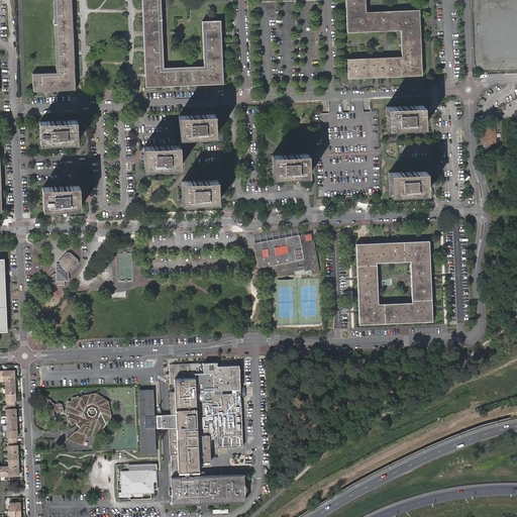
[(55,0),(58,72),(32,73),(33,91),(77,89),(73,0),(55,0)]
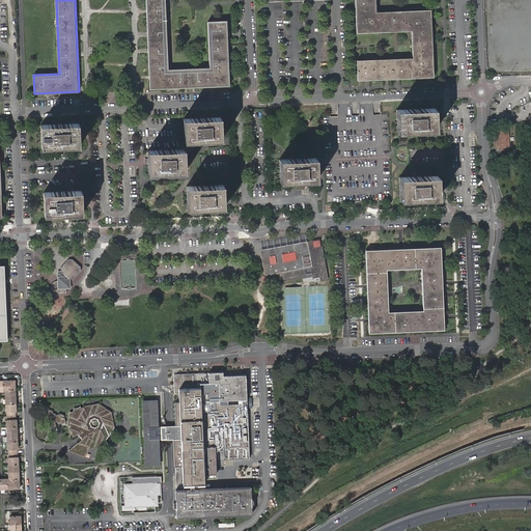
[(146,0),(149,89),(229,87),(227,21),(207,21),(210,68),(174,70),(167,70),(165,0),(146,0)]
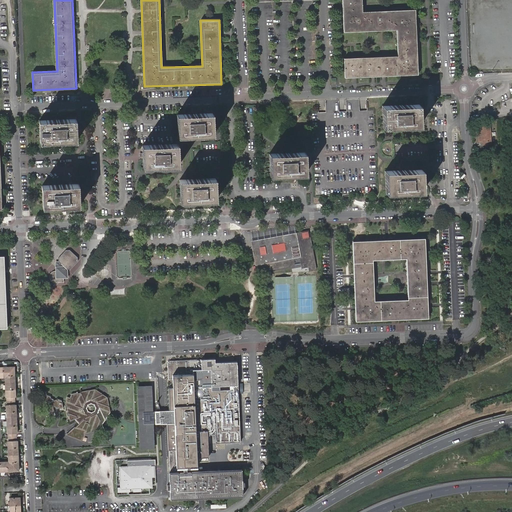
[(344,58),(345,78),(417,74),(416,36),(415,22),(415,9),(381,11),(362,11),(361,4),(361,0),(341,0),(343,32),(367,31),(396,29),(397,43),(397,56),(372,57),(354,58),(344,58)]
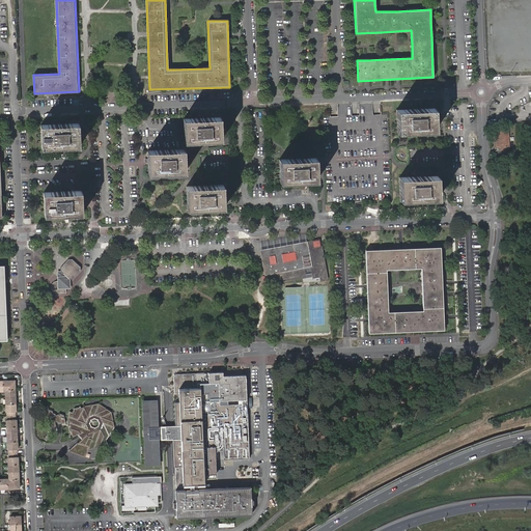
[(396,110),(397,133),(435,131),(434,108),(396,110)]
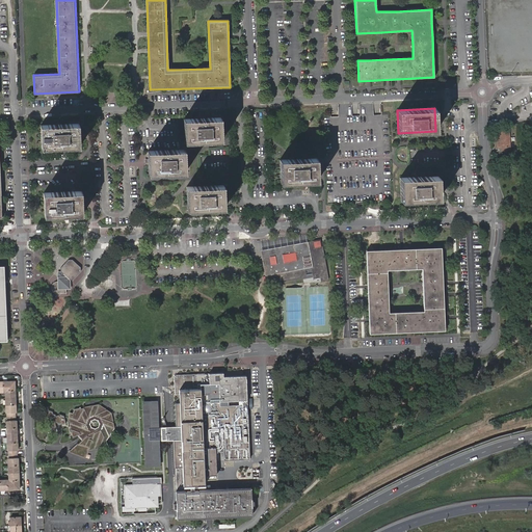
[(184,120),(184,142),(221,140),(220,117),(184,120)]
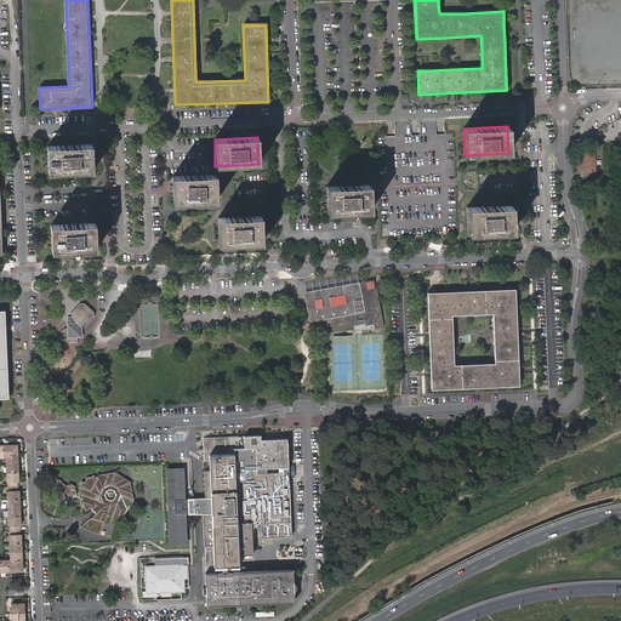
[(47,147),(49,172),(93,171),(92,144),(47,147)]
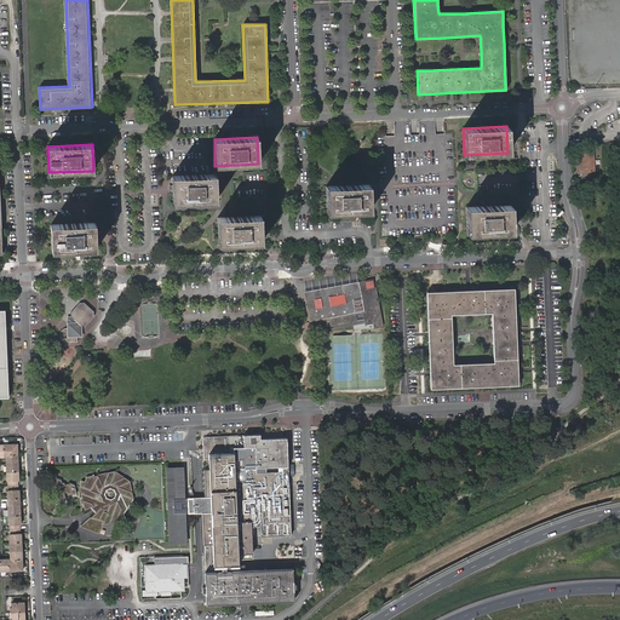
[(581,162),(581,172),(584,171),(593,171),(593,153),(580,153),(581,162)]
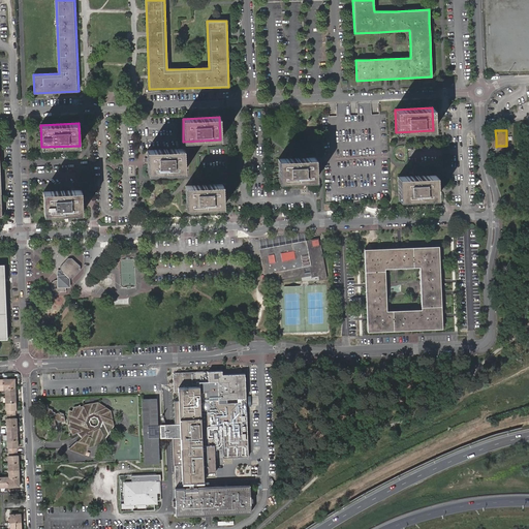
[(147,150),(148,173),(185,172),(184,149),(147,150)]
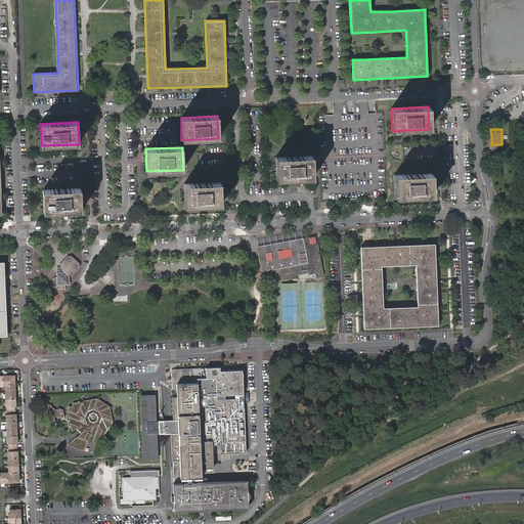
[(275,158),(276,180),(312,178),(311,156),(275,158)]
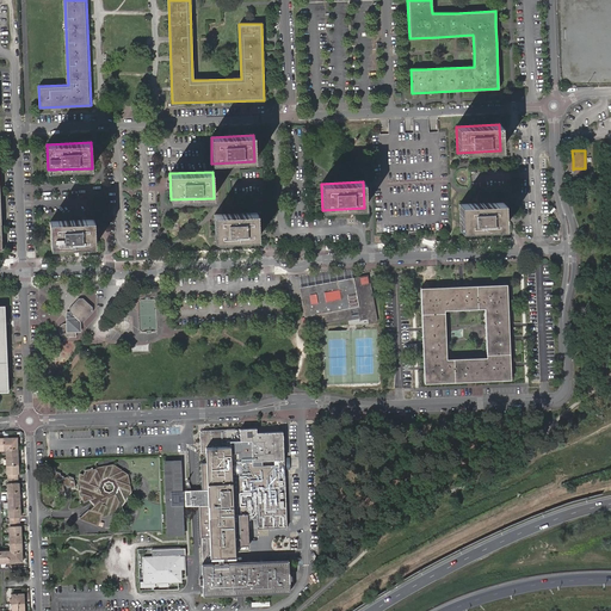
[(460,204),(461,230),(504,228),(504,203),(460,204)]
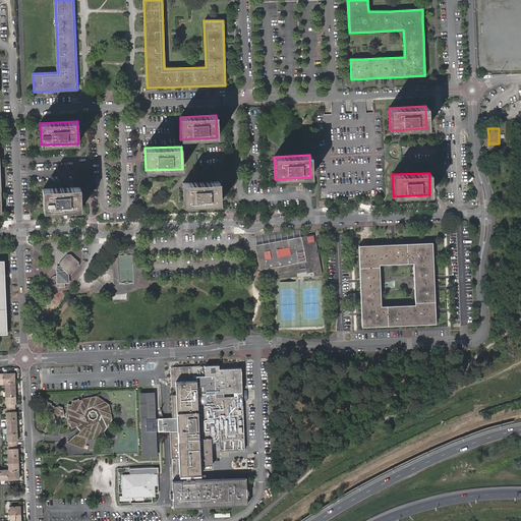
[(182,183),(183,206),(220,204),(219,181),(182,183)]
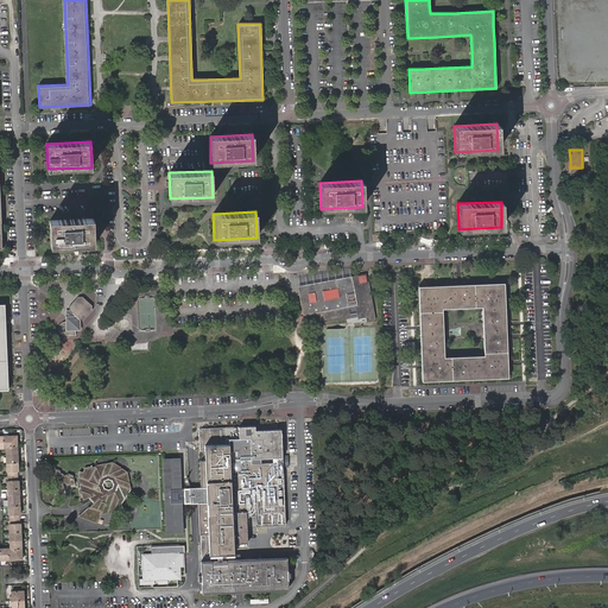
[(50,221),(51,246),(94,245),(93,219),(50,221)]
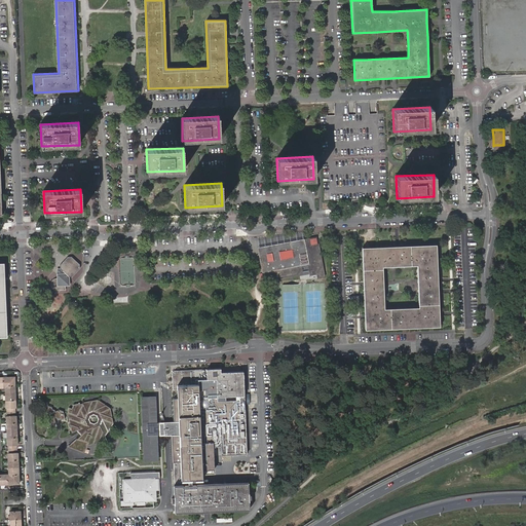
[(317,242),(316,235),(304,238),(305,242),(304,243),(304,246),(292,249),(292,246),(278,248),(279,251),(260,255),(262,263),(262,265),(266,264),(267,269),(263,270),(263,271),(265,279),(297,273),(297,272),(303,271),(302,266),(308,264),(309,270),(310,274),(316,273),(317,276),(326,275),(318,241),(317,242)]
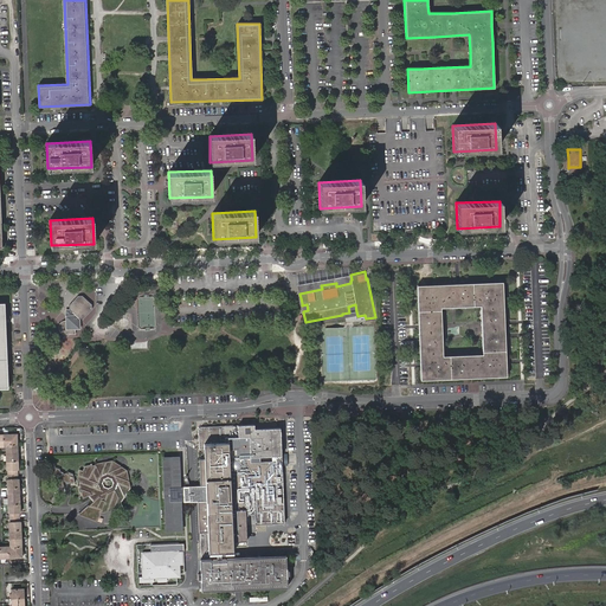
[(350,275),(296,284),(302,314),(303,313),(303,311),(308,310),(307,304),(302,305),(302,303),(300,294),(322,289),(321,285),(336,283),(336,287),(350,283),(350,281),(352,279),(350,275)]
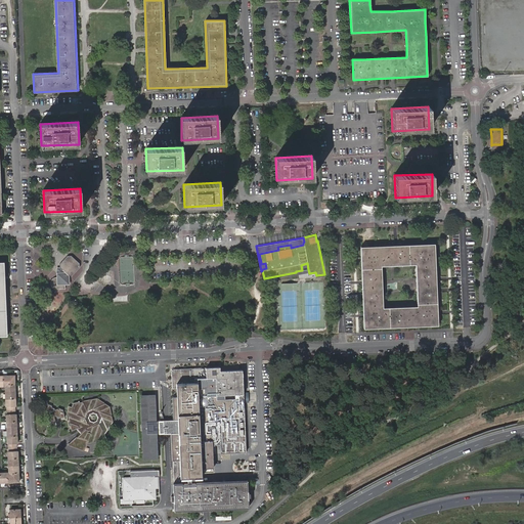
[(360,247),(363,329),(438,325),(435,244),(360,247)]
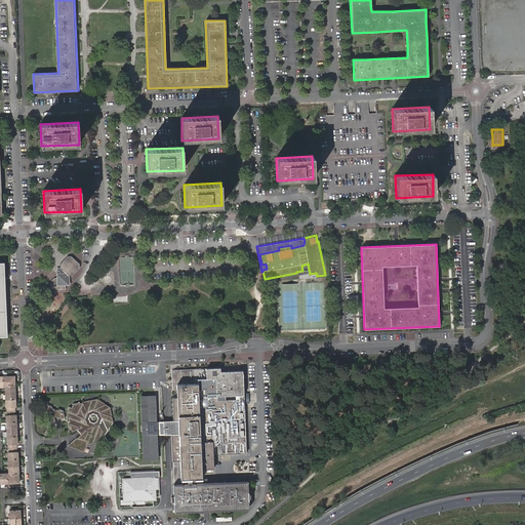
[(72,275),(79,268),(79,264),(71,256),(68,256),(59,265),(61,269),(63,271),(63,275),(57,275),(58,278),(55,279),(54,280),(53,281),(52,282),(51,284),(52,286),(52,288),(54,289),(55,290),(57,290),(59,290),(67,289),(66,284),(70,284),(69,276),(72,275)]
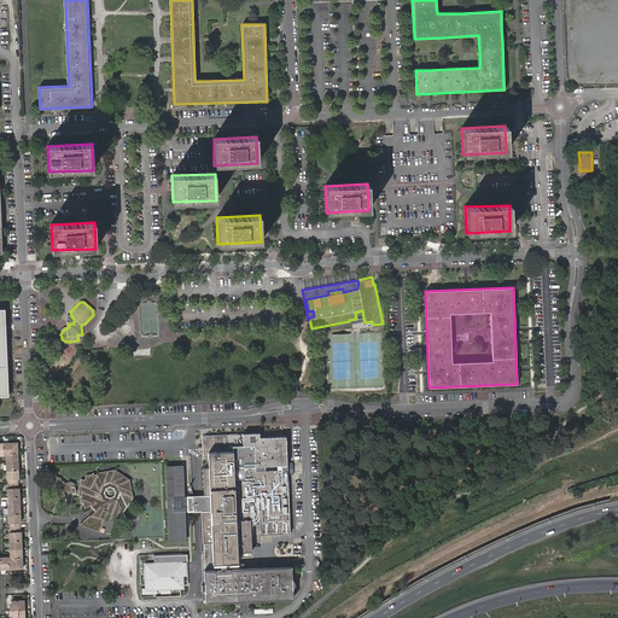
[(260,433),(229,435),(229,442),(232,442),(233,452),(208,453),(209,468),(203,468),(205,495),(210,495),(210,497),(210,508),(210,511),(202,511),(203,543),(204,543),(205,569),(223,567),(222,564),(238,563),(238,549),(248,548),(246,520),(250,520),(250,519),(251,519),(257,519),(260,519),(260,535),(290,534),(285,436),(260,437),(260,433)]
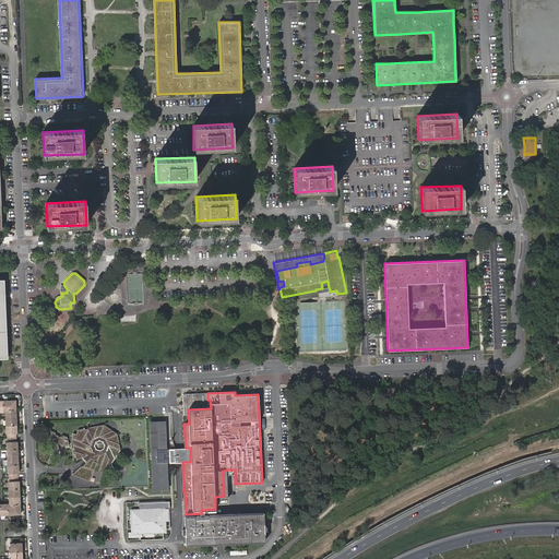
[(18,482),(18,473),(19,473),(18,442),(16,442),(16,433),(15,401),(0,401),(0,412),(2,412),(4,411),(4,412),(6,433),(7,433),(8,442),(7,442),(8,473),(9,473),(9,482),(8,483),(9,506),(6,506),(6,504),(0,504),(0,558),(22,558),(22,543),(10,544),(10,558),(0,558),(0,514),(21,514),(19,482),(18,482)]
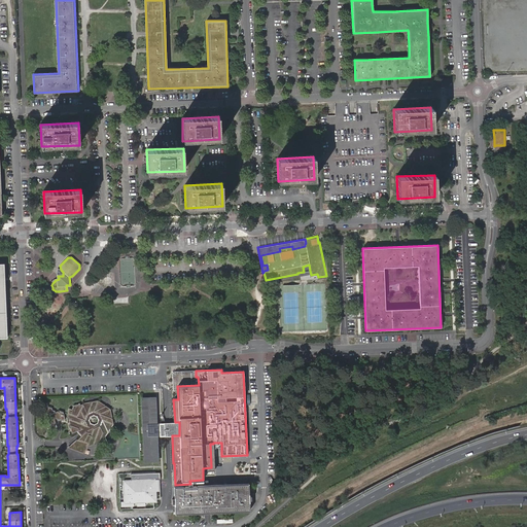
[(153,397),(142,397),(142,412),(144,412),(144,414),(143,414),(143,426),(144,426),(144,433),(143,433),(144,446),(146,446),(146,448),(144,448),(145,460),(156,460),(156,447),(151,448),(151,446),(153,446),(152,414),(149,414),(149,412),(154,412),(153,397)]
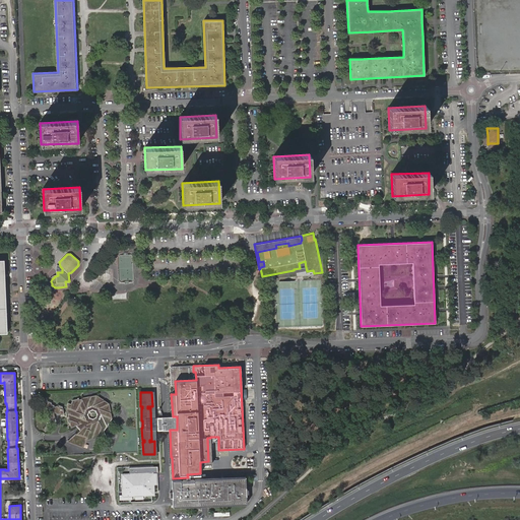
[(154,454),(155,454),(154,418),(152,392),(151,392),(152,406),(147,406),(147,408),(150,408),(151,440),(149,440),(149,442),(154,441),(154,454)]
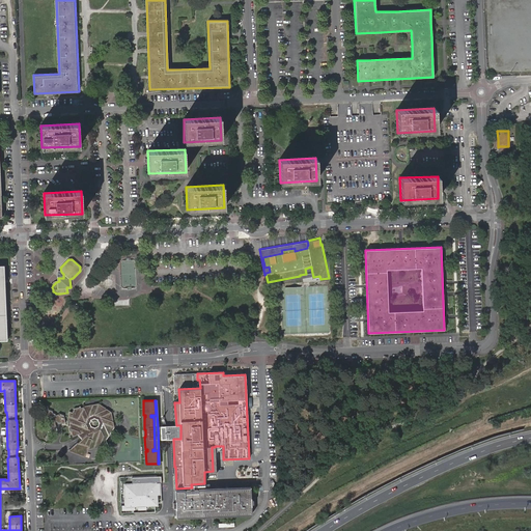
[(85,456),(86,453),(87,453),(89,449),(108,446),(106,440),(114,427),(111,412),(99,403),(83,407),(83,408),(81,408),(80,407),(74,409),(72,412),(70,411),(67,417),(73,437),(78,435),(82,439),(79,443),(78,442),(68,450),(85,456)]
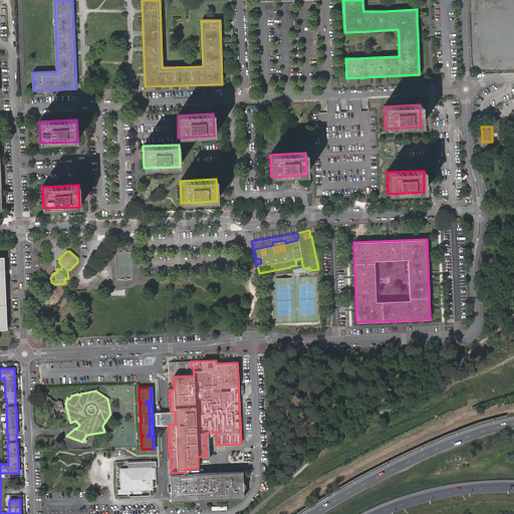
[(44,405),(45,409),(47,409),(49,416),(54,415),(53,409),(55,408),(55,410),(59,409),(59,410),(63,409),(61,402),(57,400),(57,401),(54,402),(53,401),(51,400),(50,398),(45,396),(46,398),(41,397),(43,405),(44,405)]
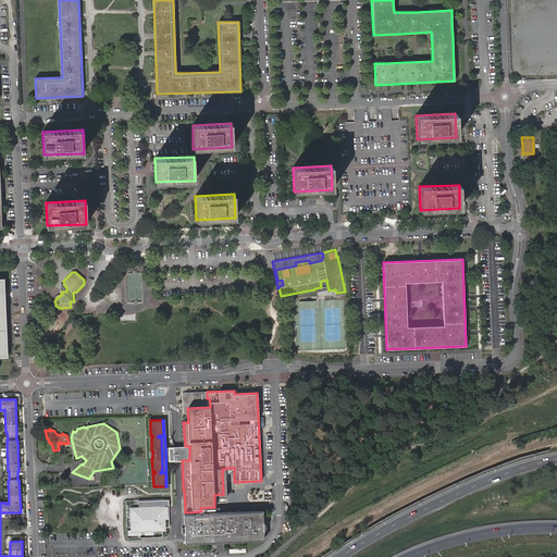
[(189,446),(185,446),(176,447),(170,447),(171,454),(171,459),(171,461),(177,461),(182,460),(189,460),(189,458),(189,448),(189,446)]
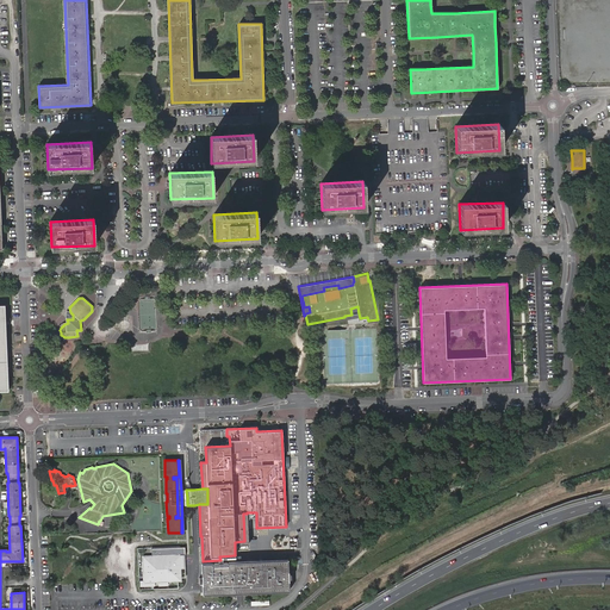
[(185,547),(151,548),(151,556),(155,556),(154,558),(154,561),(143,562),(144,580),(141,580),(141,586),(155,585),(155,583),(159,583),(159,585),(168,584),(168,583),(182,582),(182,573),(181,573),(181,568),(180,555),(184,555),(185,555),(185,547)]
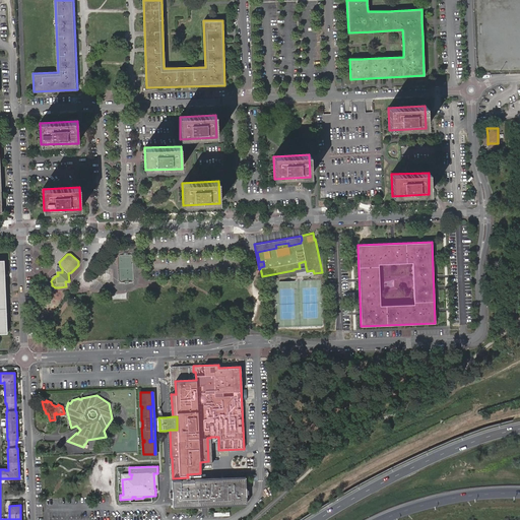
[(247,476),(215,477),(216,505),(248,504),(248,493),(249,493),(249,489),(247,489),(247,476)]
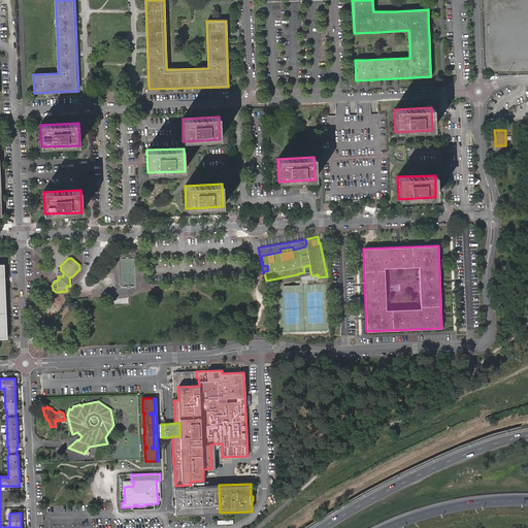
[(220,513),(219,485),(198,486),(199,514),(201,514),(204,514),(220,513)]
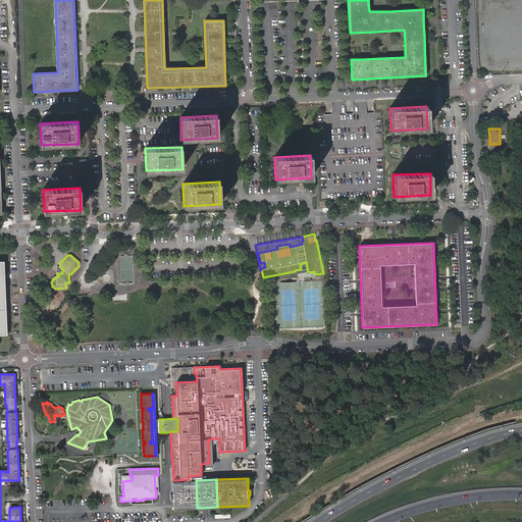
[(174,499),(174,509),(197,508),(196,480),(173,481),(174,494),(171,494),(172,499),(174,499)]
